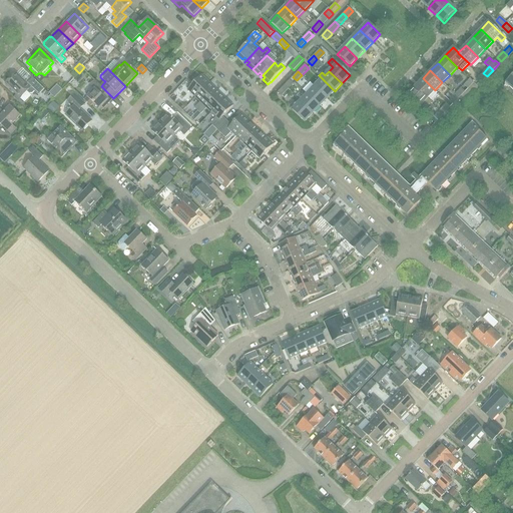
[(14,98),(17,101),(26,92),(29,94),(32,93),(34,91),(38,95),(44,89),(31,77),(25,83),(16,73),(5,84),(16,95),(14,98)]
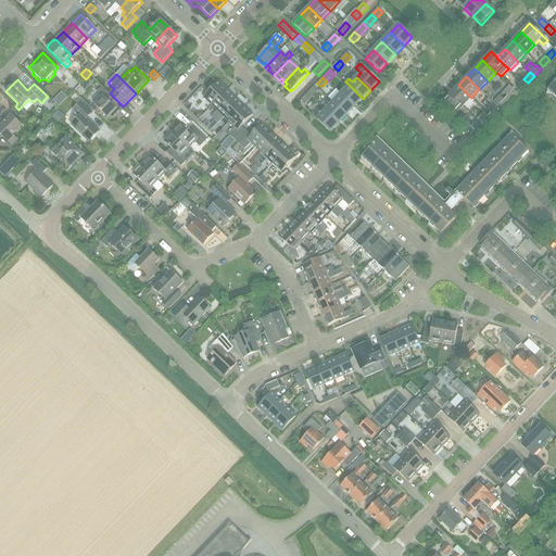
[(516,87),(520,91),(526,85),(521,80),(516,87)]
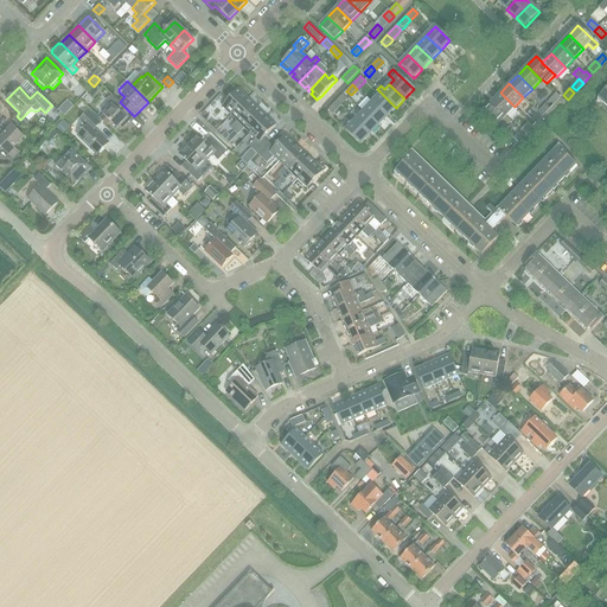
[(222,106),(231,115),(248,98),(238,89),(222,106)]
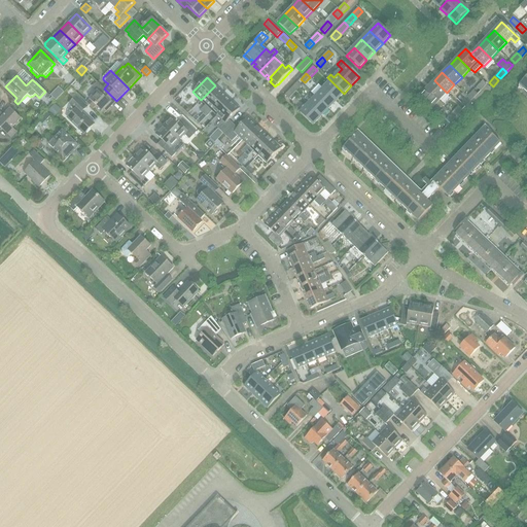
[(330,80),(322,89),(336,102),(344,94),(330,80)]
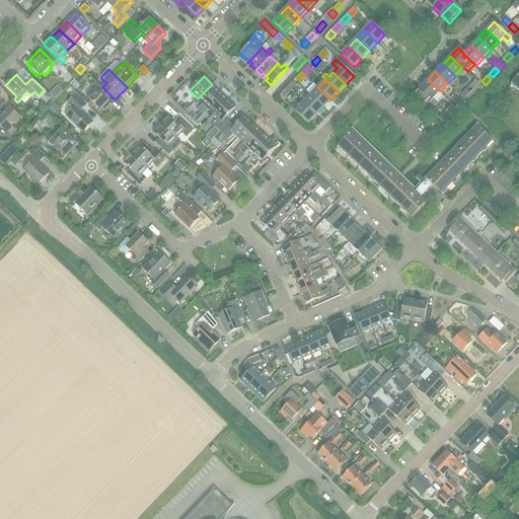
[(428,79),(420,87),(433,99),(440,91),(428,79)]
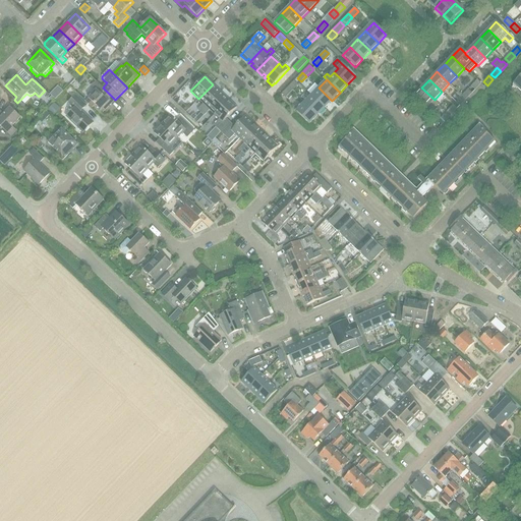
[(470,85),(474,90),(481,83),(477,79),(470,85)]
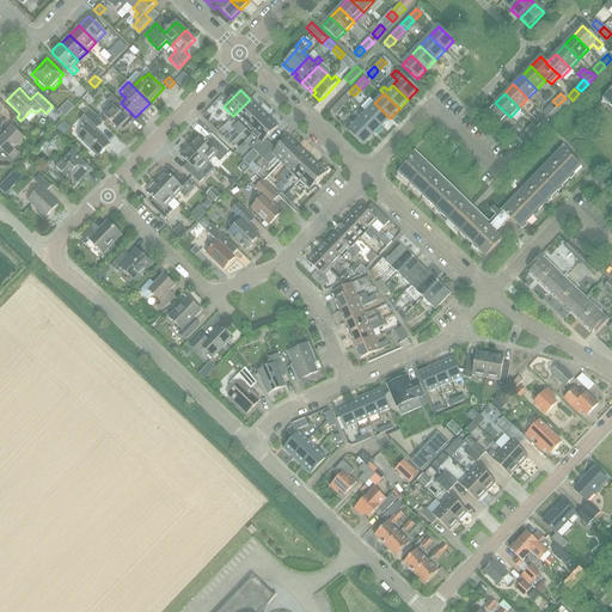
[(135,117),(121,103),(114,96),(108,102),(114,106),(101,120),(109,127),(111,123),(121,132),(135,117)]
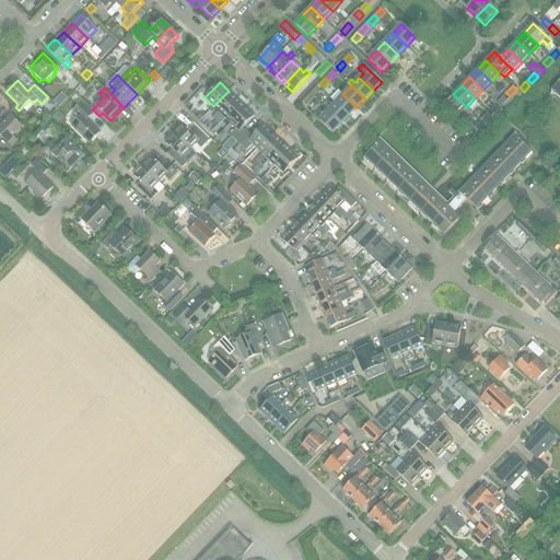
[(315,88),(308,95),(313,98),(319,92),(315,88)]
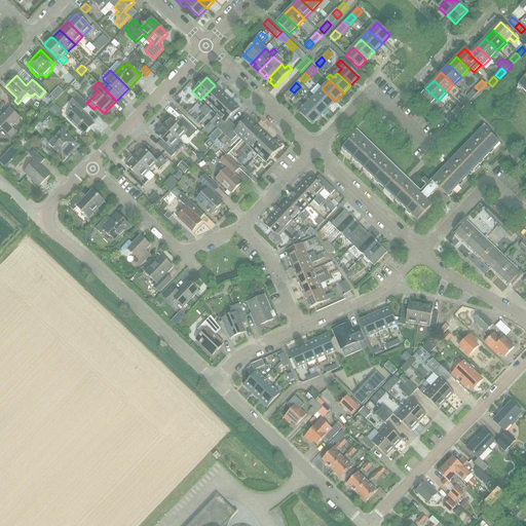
[(199,111),(202,114),(223,92),(215,85),(200,100),(205,105),(199,111)]
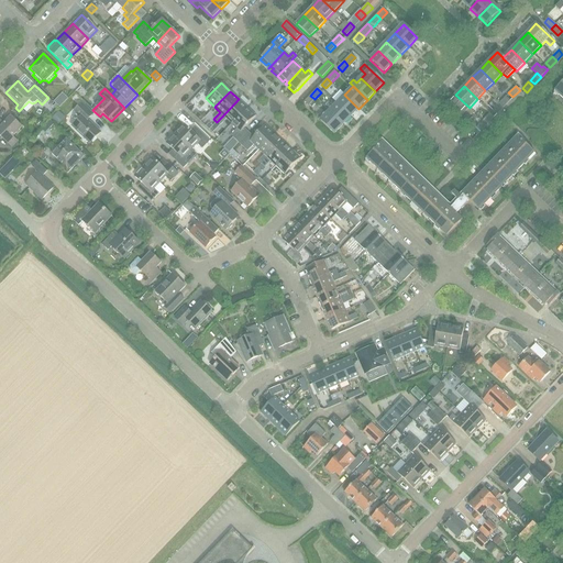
[(344,95),(337,103),(351,117),(359,109),(344,95)]
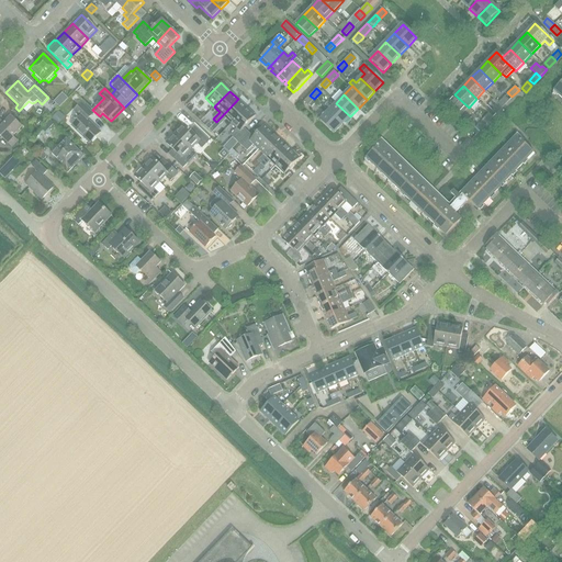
[(454,94),(446,103),(460,116),(464,121),(473,112),(469,108),(454,94)]
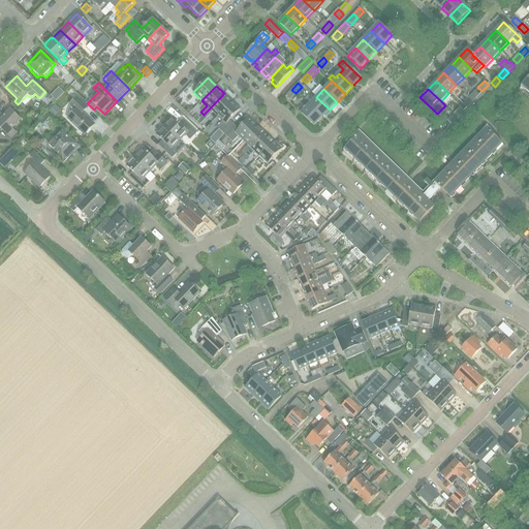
[(296,93),(291,90),(286,96),(289,99),(296,93)]
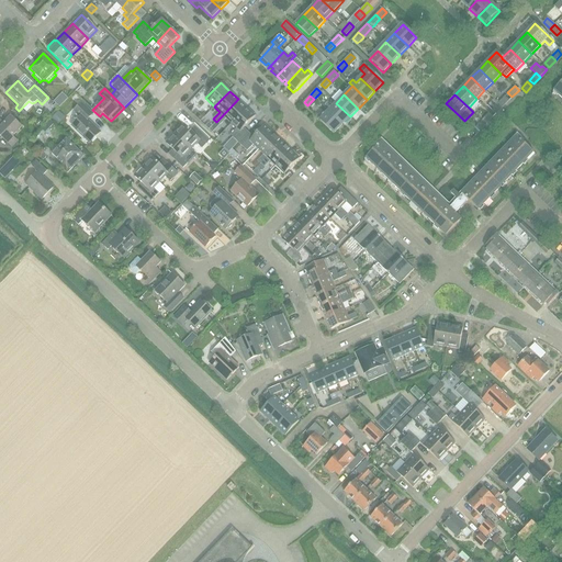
[(505,97),(497,103),(502,108),(509,100),(505,97)]
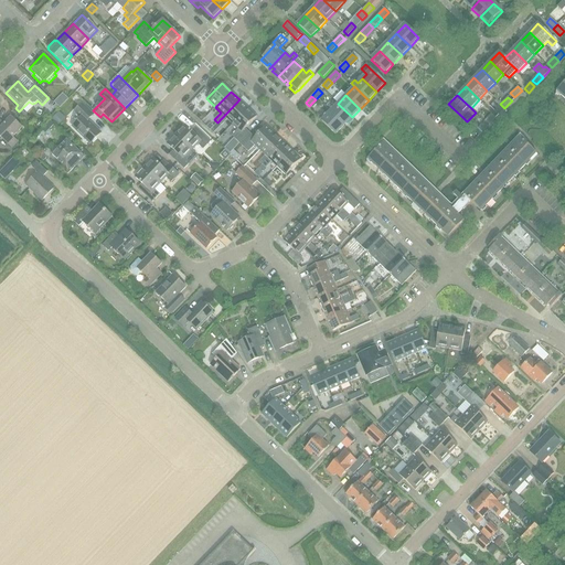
[(59,98),(54,103),(60,108),(64,104),(59,98)]
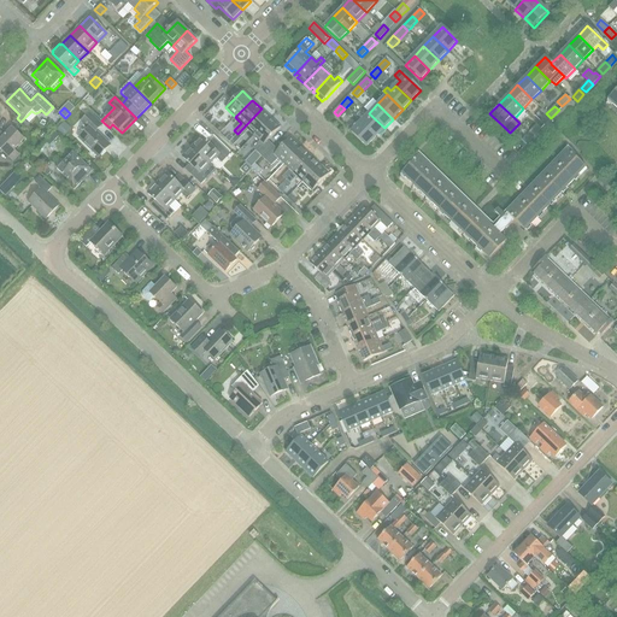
[(248,130),(254,135),(271,118),(262,109),(238,134),(241,137),(248,130)]
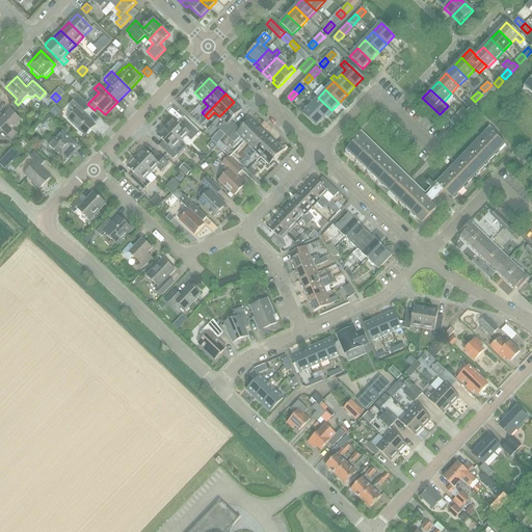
[(475,102),(471,98),(467,95),(461,100),(470,107),(475,102)]
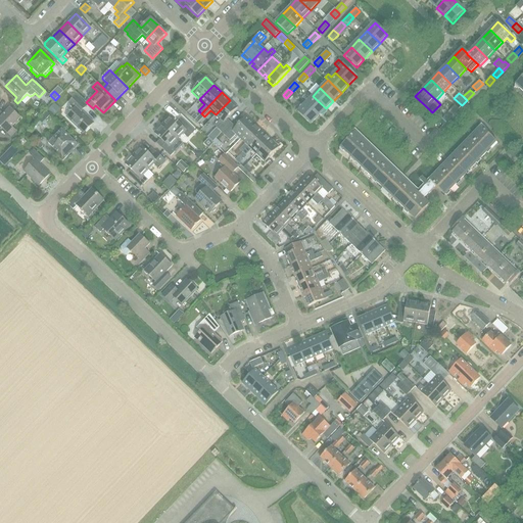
[(66,117),(83,133),(88,129),(93,124),(81,111),(86,106),(76,96),(68,103),(75,109),(66,117)]
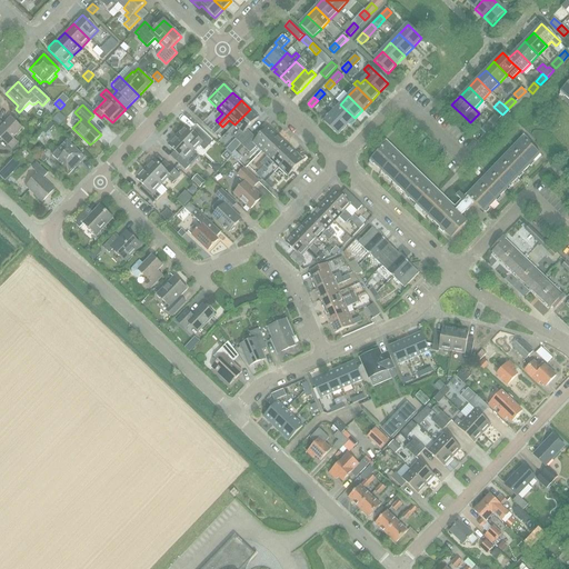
[(340,105),(331,113),(346,127),(355,118),(340,105)]
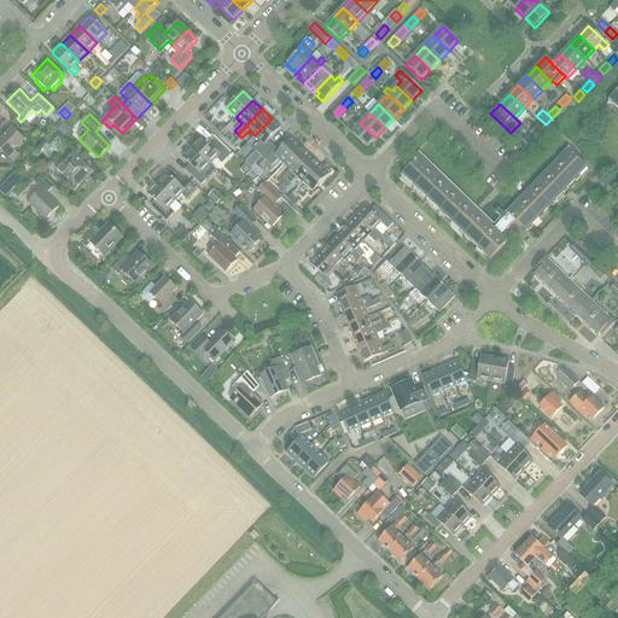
[(257,152),(262,157),(274,145),(269,140),(281,127),(272,118),(255,135),(261,141),(254,149),(257,152)]
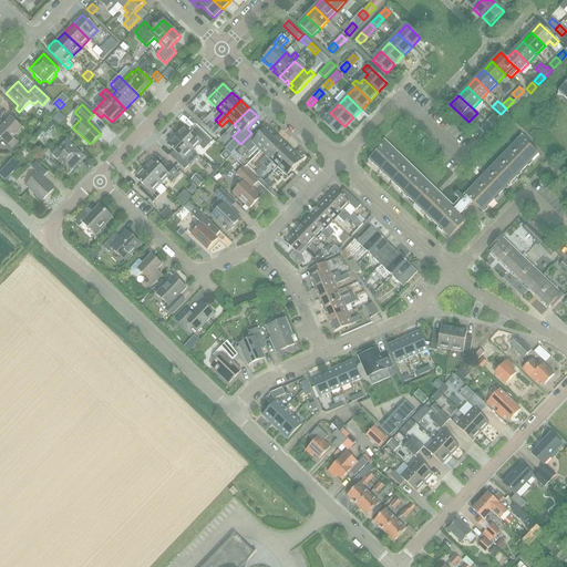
[(196,116),(203,123),(206,119),(199,113),(196,116)]
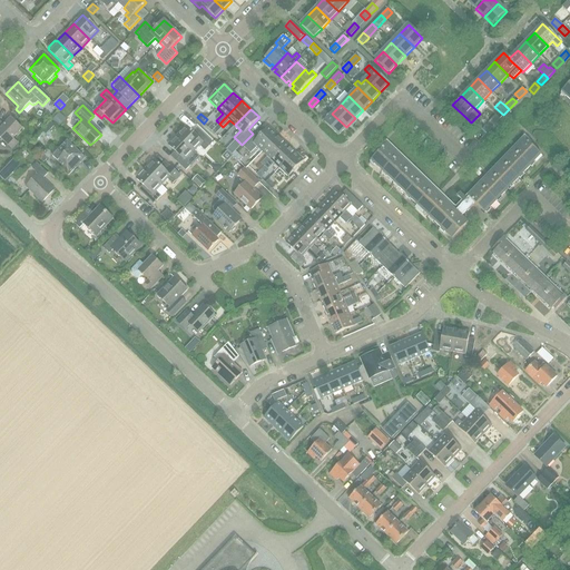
[(346,127),(332,114),(324,123),(338,136),(346,127)]
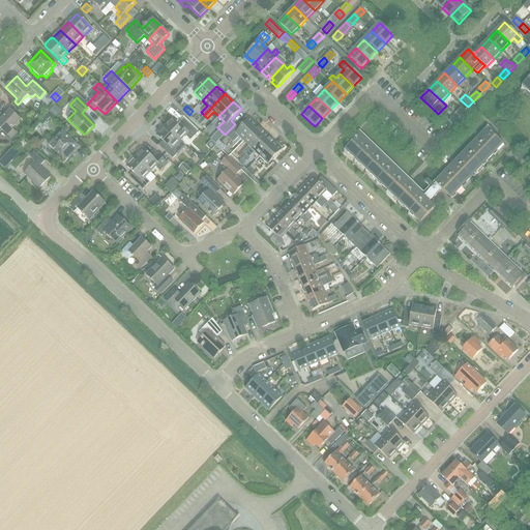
[(55,107),(50,112),(55,117),(58,114),(58,110),(55,107)]
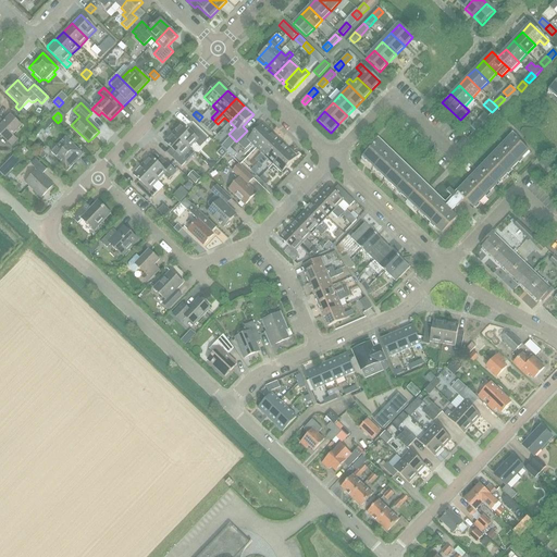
[(484,113),(478,120),(482,123),(487,116),(484,113)]
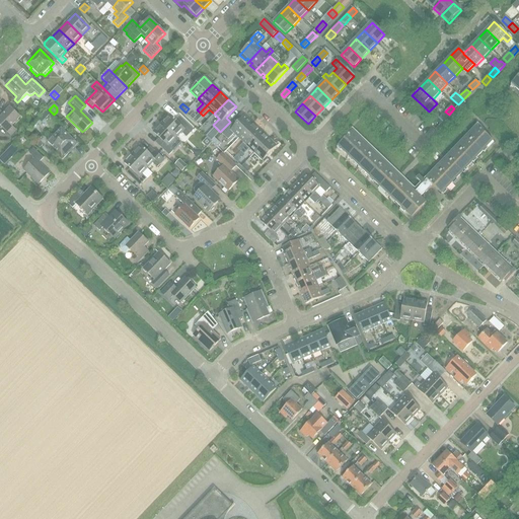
[(16,131),(12,127),(20,118),(10,107),(1,117),(0,116),(0,126),(11,136),(16,131)]
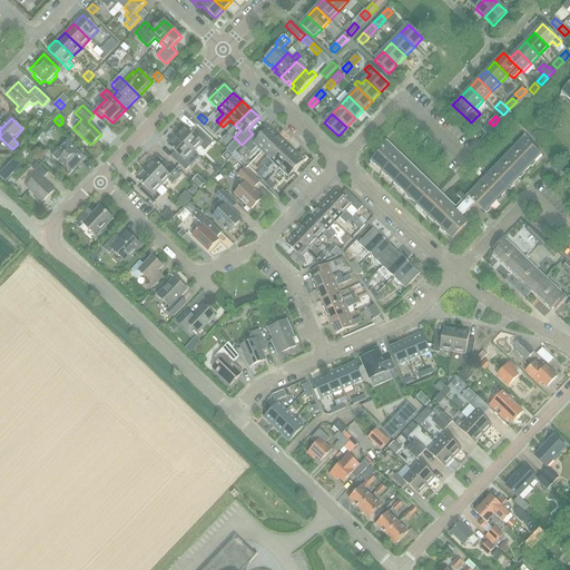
[(493,126),(489,123),(482,130),(485,134),(493,126)]
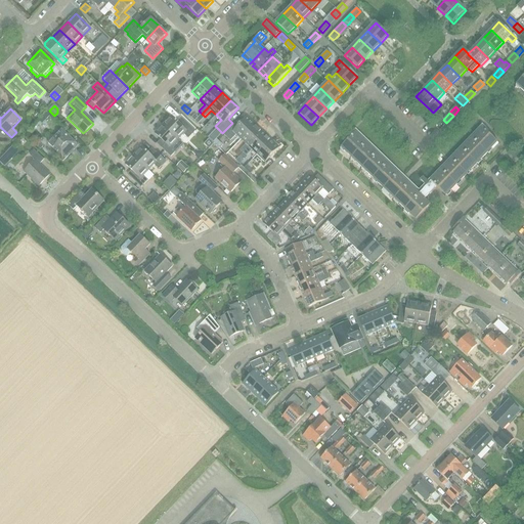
[(199,118),(195,121),(199,124),(205,117),(202,114),(199,118)]
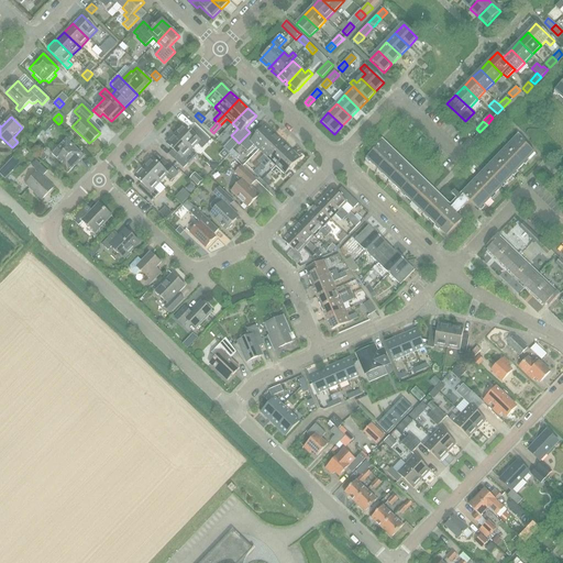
[(184,124),(175,134),(191,150),(197,144),(202,148),(210,141),(200,131),(196,135),(184,124)]
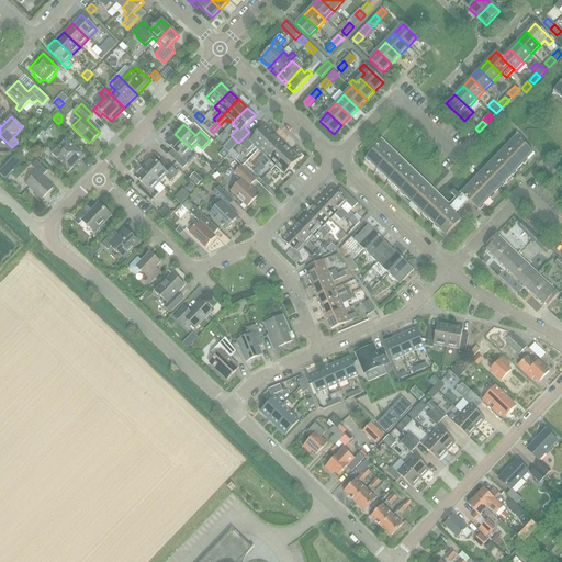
[(254,145),(259,149),(273,133),(265,125),(254,137),(249,132),(238,143),(247,150),(254,145)]
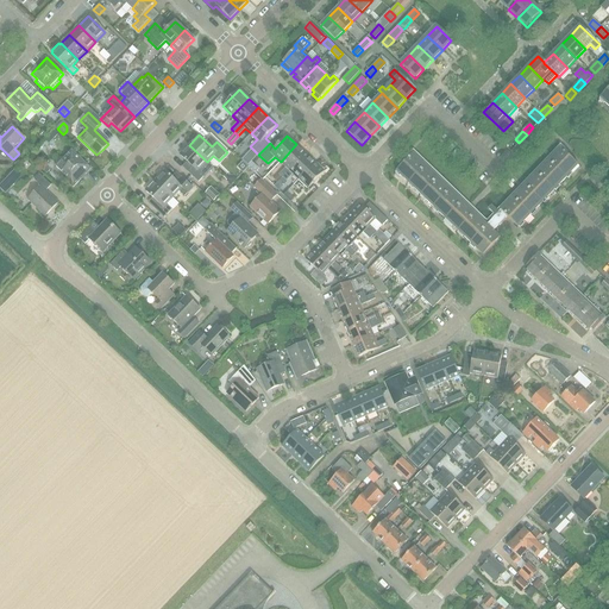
[(280,174),(283,177),(306,154),(296,144),(281,162),(286,167),(280,174)]
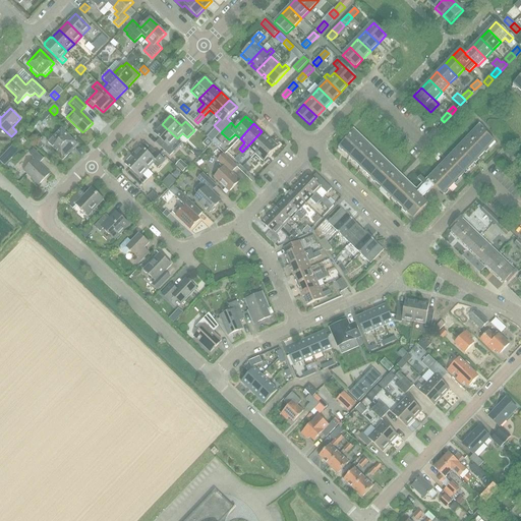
[(177,138),(162,124),(154,132),(165,142),(161,147),(170,156),(177,149),(172,143),(177,138)]
